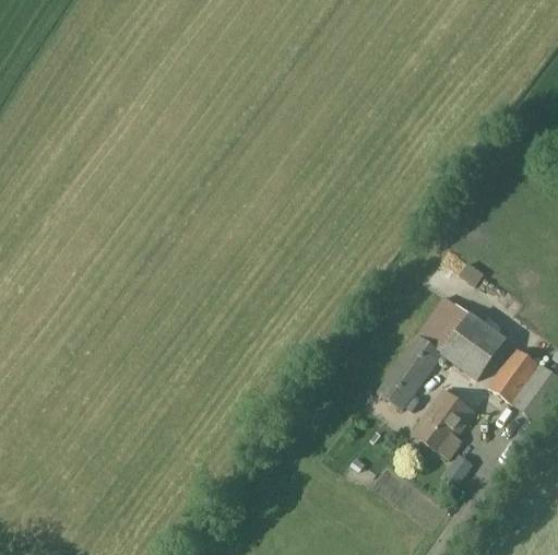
[(467,262),(459,274),(469,281),(476,286),(486,273),(470,261),(469,261),(467,262)]
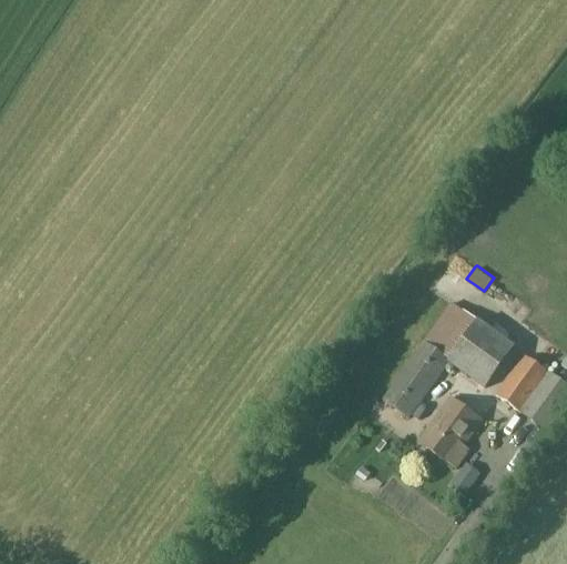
[(427,341),(386,396),(409,413),(446,359),(448,355),(485,382),(513,343),(478,316),(477,319),(453,302),(426,340),(427,341)]
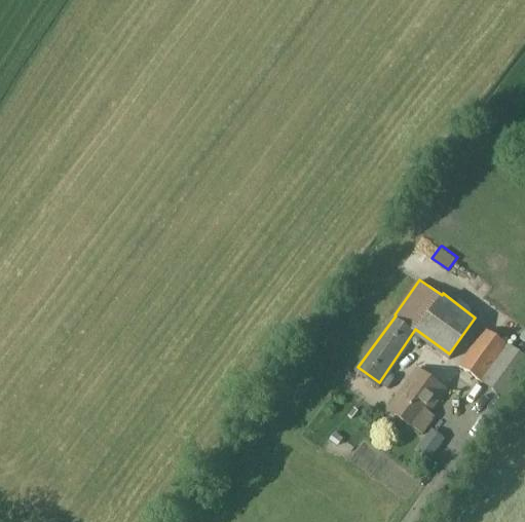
[(507,398),(524,372),(524,353),(485,327),(462,359),(459,363),(507,398)]
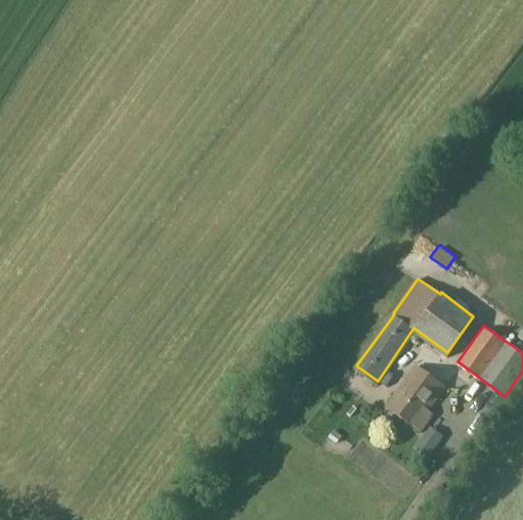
[(422,430),(434,413),(429,409),(446,386),(416,363),(386,403),(422,430)]
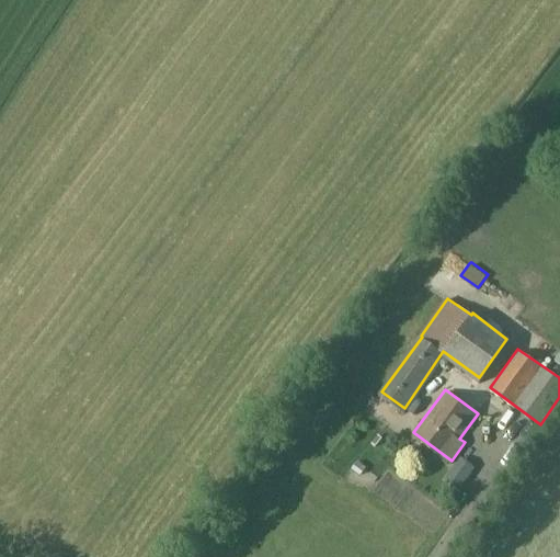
[(358,473),(366,465),(357,458),(351,466),(358,473)]
